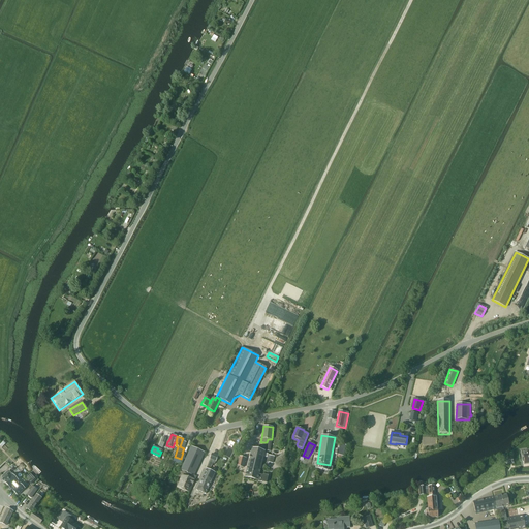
[(191,447),(181,470),(194,476),(205,453),(191,447)]
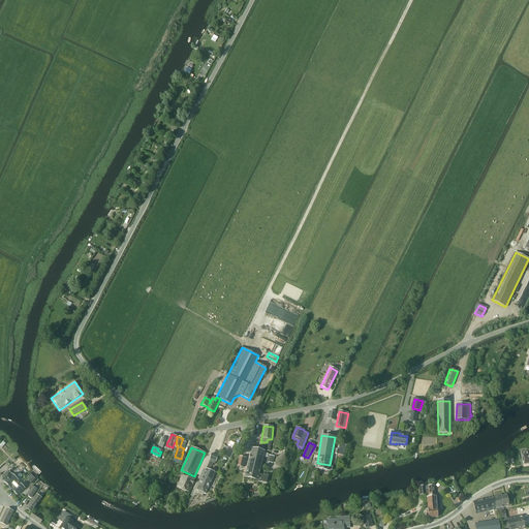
[(247,471),(259,474),(260,469),(263,470),(265,466),(261,465),(265,452),(252,448),(247,471)]
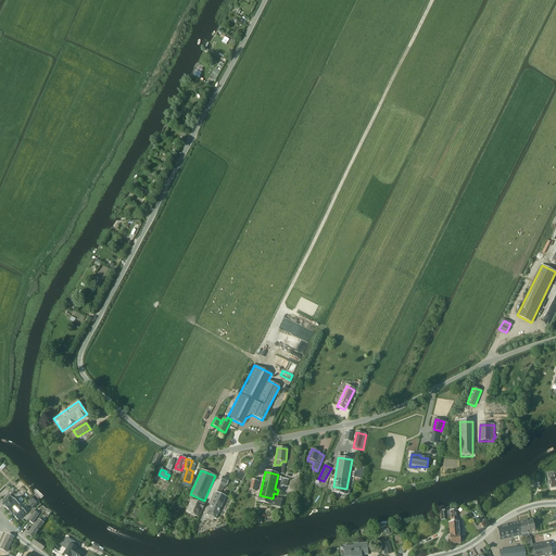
[(223,477),(213,501),(222,506),(226,497),(224,496),(222,495),(223,492),(222,492),(224,488),(225,488),(226,485),(227,485),(229,480),(223,477)]
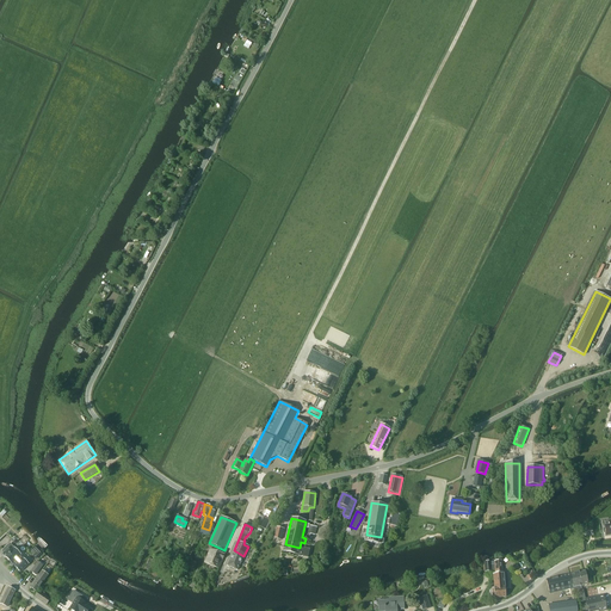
[(281,541),(284,530),(277,528),(273,538),(281,541)]
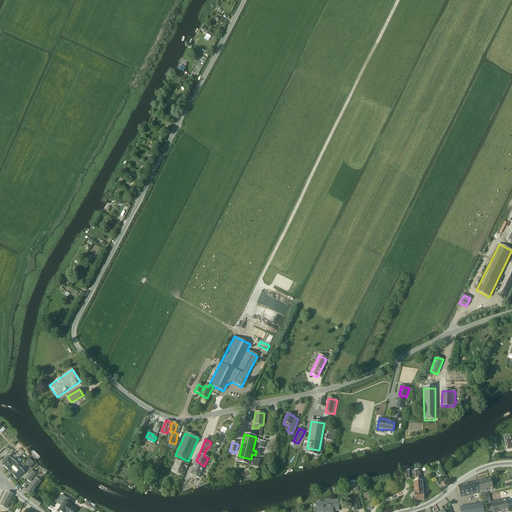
[(22,461),(12,450),(0,461),(0,462),(9,471),(9,472),(10,473),(11,472),(13,474),(13,475),(17,479),(27,469),(21,463),(22,461)]
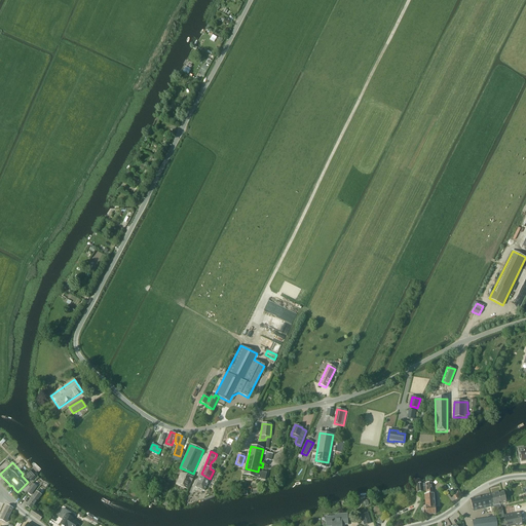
[(258,472),(246,468),(243,475),(257,478),(257,479),(262,480),(263,479),(264,480),(266,474),(262,473),(262,472),(261,473),(258,472)]
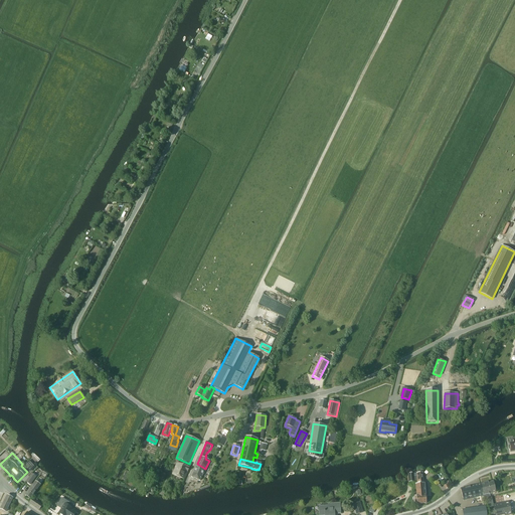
[(177,463),(172,475),(184,480),(191,465),(187,463),(185,466),(177,463)]
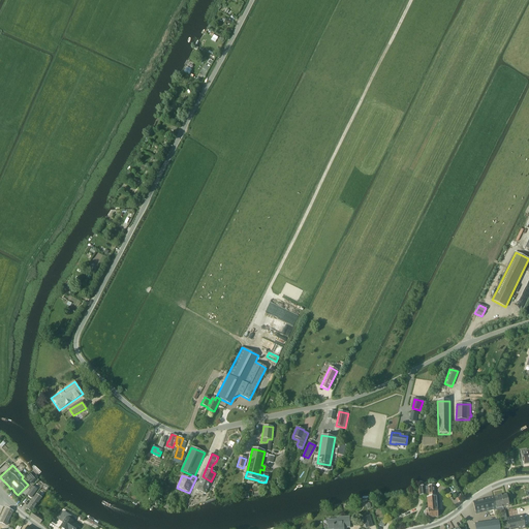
[(203,476),(196,490),(206,494),(211,481),(203,476)]
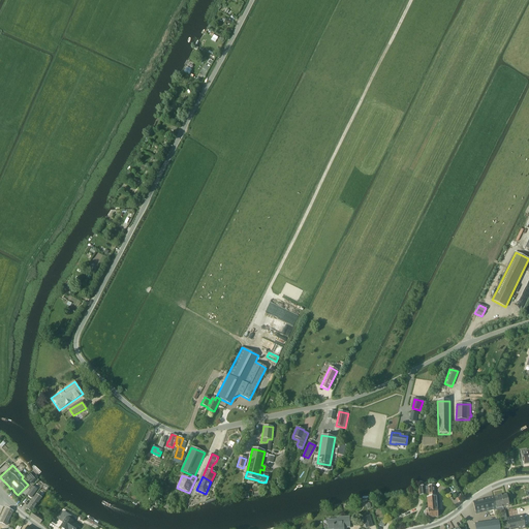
[(32,487),(27,495),(31,498),(37,490),(32,487)]
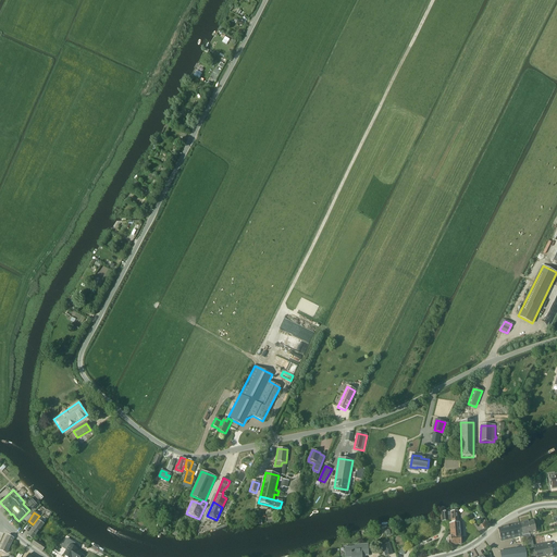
[(38,520),(33,529),(27,535),(33,540),(45,524),(38,520)]
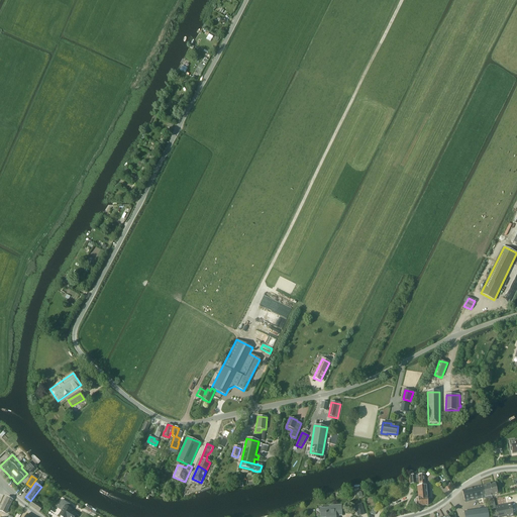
[(495,483),(482,486),(485,498),(486,500),(489,500),(488,497),(489,497),(492,496),(498,495),(495,483)]
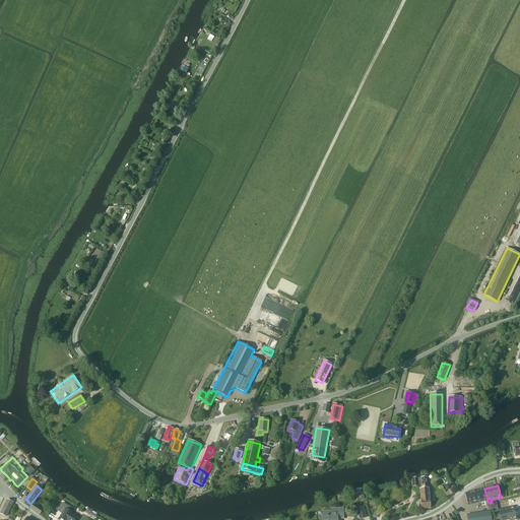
[(421,489),(419,489),(419,495),(424,495),(424,500),(430,500),(432,500),(431,488),(427,489),(427,486),(421,488),(421,489)]
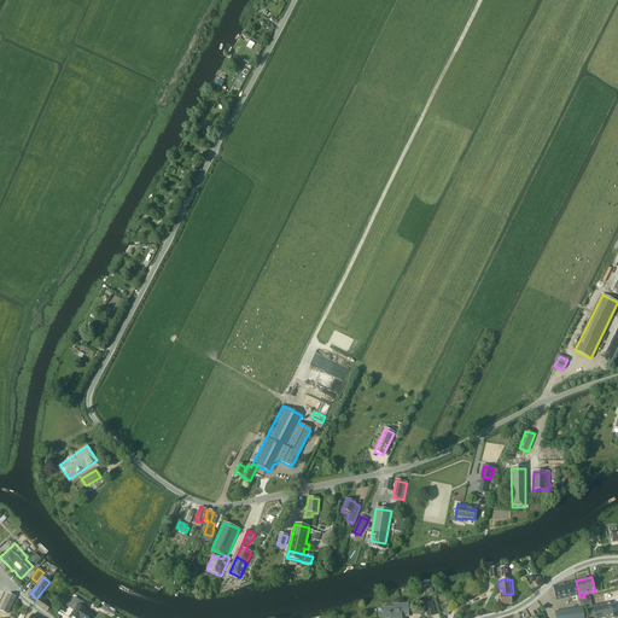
[(576,581),(553,587),(555,601),(577,596),(579,595),(576,581)]
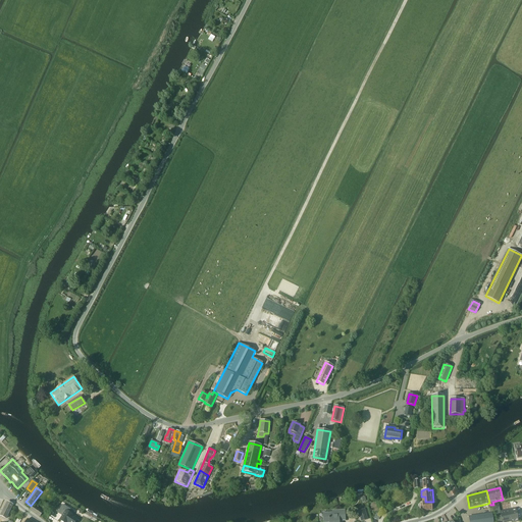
[(422,503),(420,503),(420,507),(421,511),(422,511),(432,510),(431,502),(425,502),(425,497),(421,497),(422,503)]
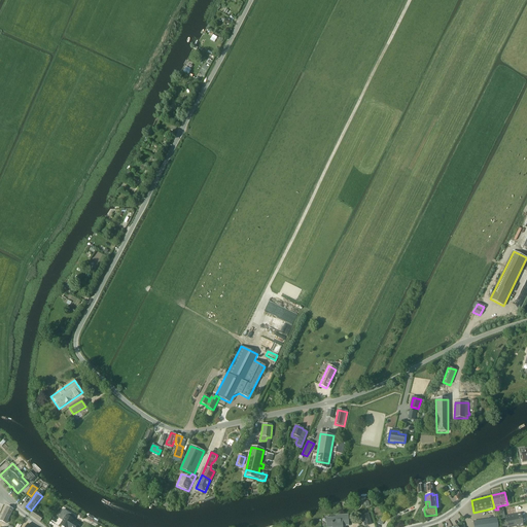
[(6,524),(13,510),(7,506),(0,521),(6,524)]
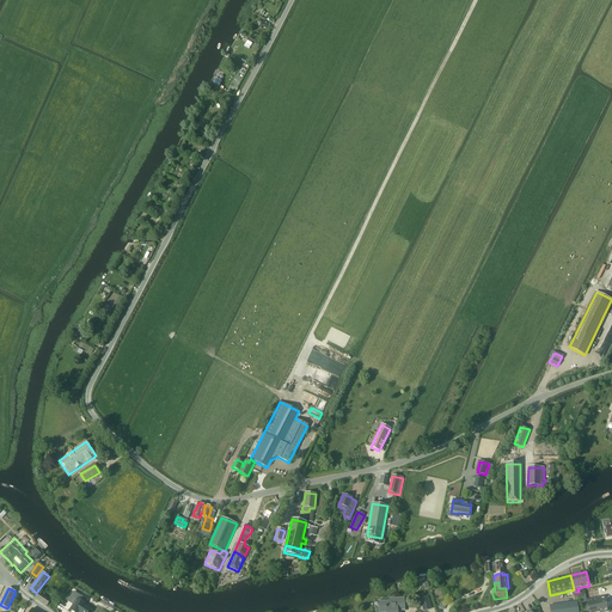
[(74,592),(68,600),(75,604),(72,610),(75,611),(86,611),(90,607),(89,607),(85,605),(86,605),(85,604),(86,600),(80,597),(74,592)]
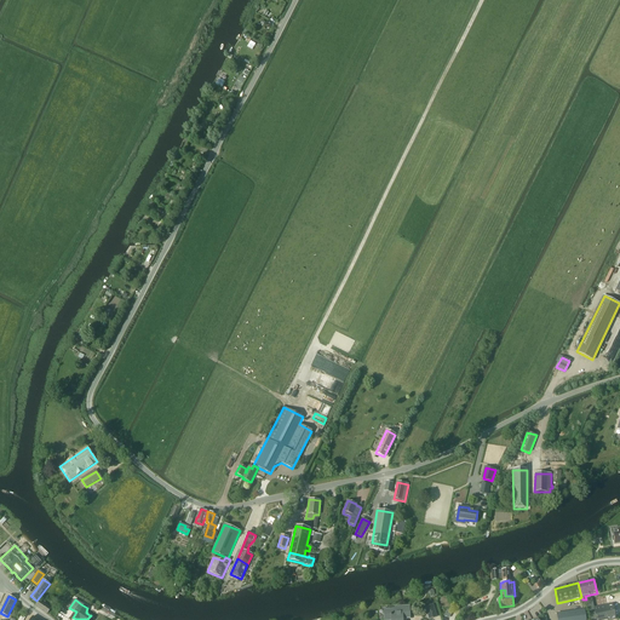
[(47,614),(51,608),(39,601),(35,606),(47,614)]
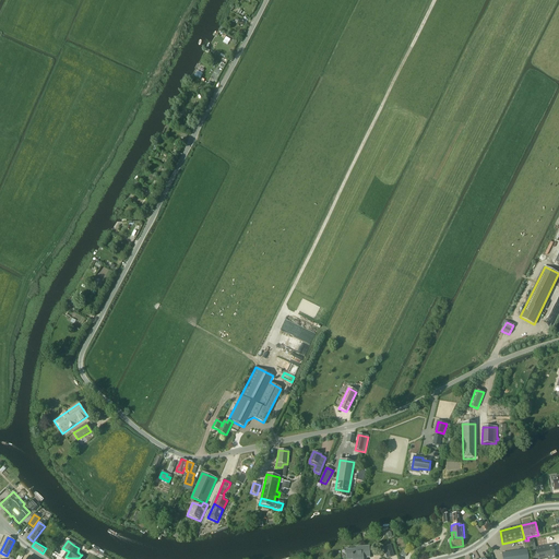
[(383,547),(387,558),(393,557),(390,545),(383,547)]
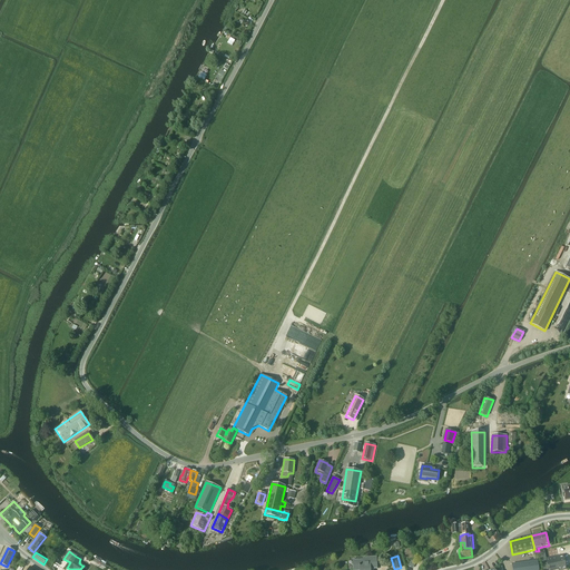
[(370,569),(376,568),(376,557),(363,558),(363,560),(353,560),(353,569),(370,569)]
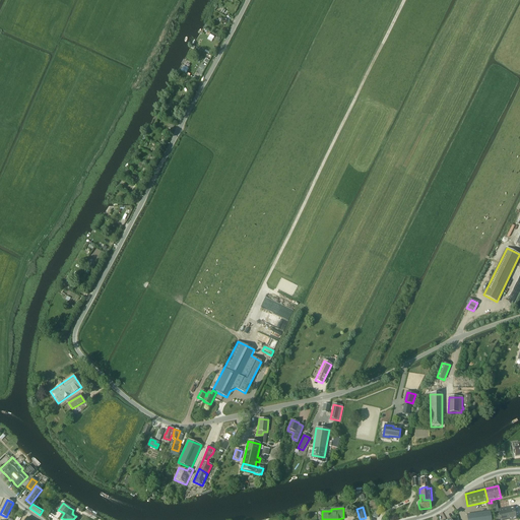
[(510,508),(498,510),(500,519),(512,519),(516,518),(514,510),(510,510),(510,508)]
